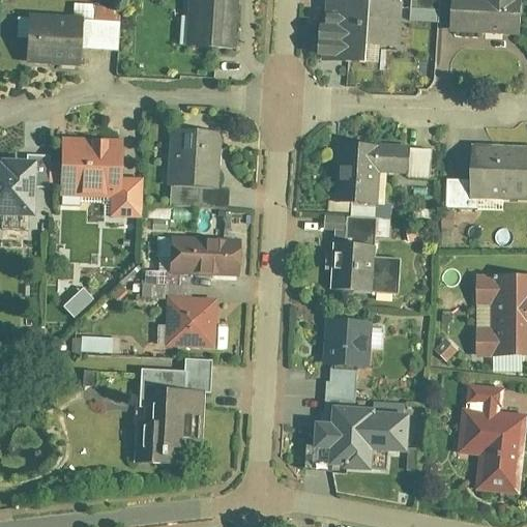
[(189,0),(187,42),(235,45),(238,0),(189,0)]
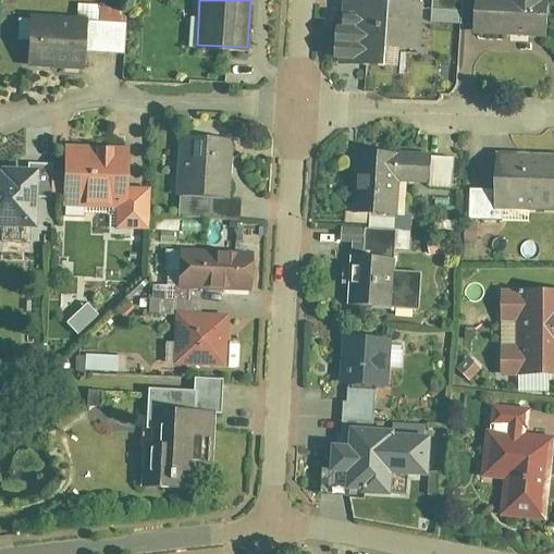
[(345,0),(344,65),(382,66),(383,47),(409,48),(411,0),(345,0)]
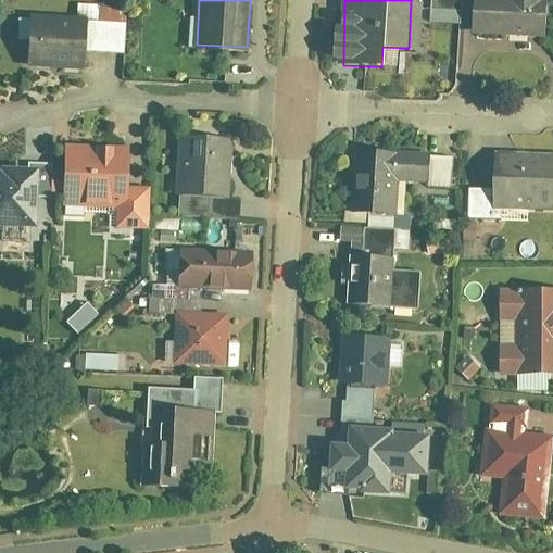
[(457,20),(457,0),(426,0),(426,20),(457,20)]
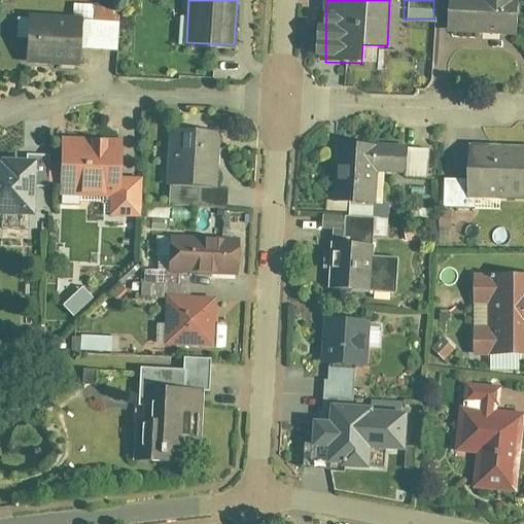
[(437,0),(437,27),(515,29),(516,0),(437,0)]
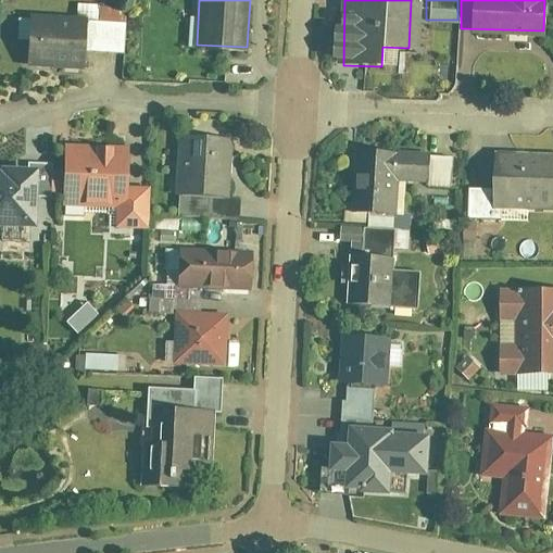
[(87,15),(35,14),(34,64),(85,65),(86,47),(87,15)]
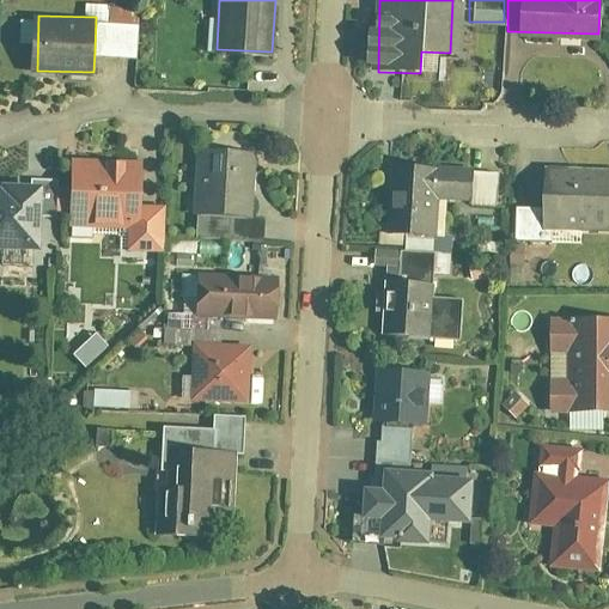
[(96,17),(95,52),(138,53),(139,18),(96,17)]
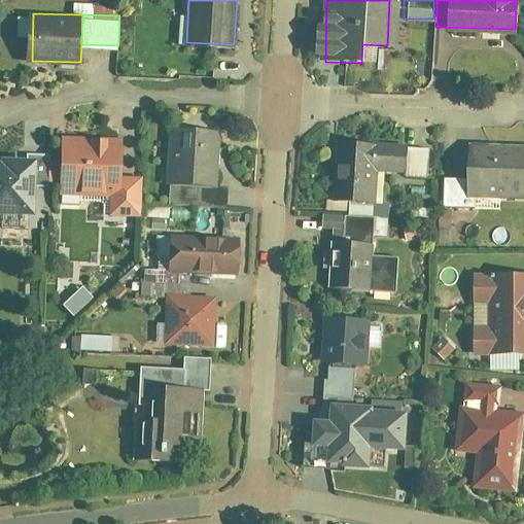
[(219,131),(173,128),(169,200),(226,203),(228,186),(216,185),(219,131)]
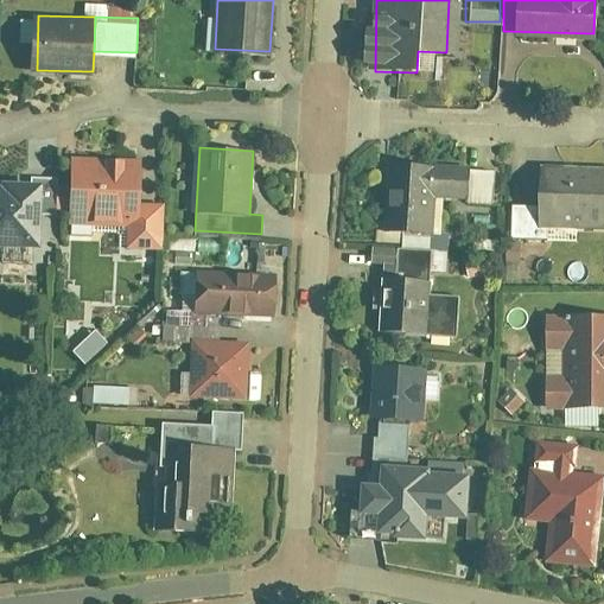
[(57,151),(35,150),(33,182),(39,182),(56,182),(57,151)]
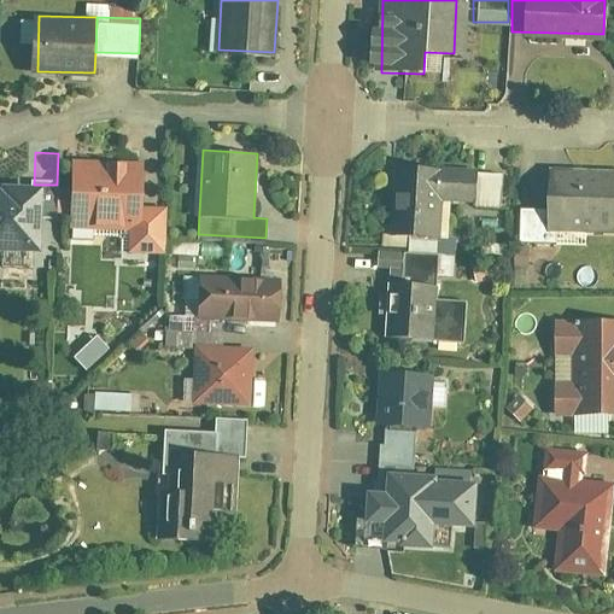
[(132,228),(141,229),(142,205),(144,161),(74,159),(72,186),(71,208),(71,227),(132,228)]
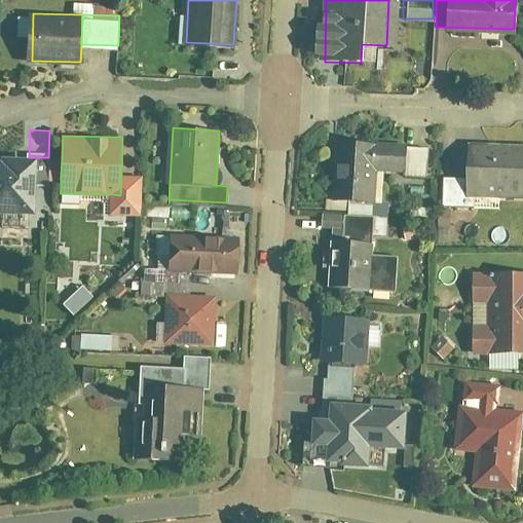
[(421,146),(334,141),(331,202),(372,206),(373,177),(419,180),(421,146)]
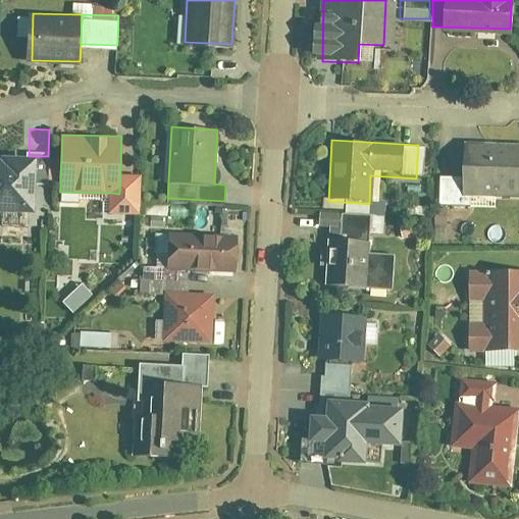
[(518,147),(461,144),(458,194),(518,197),(518,147)]
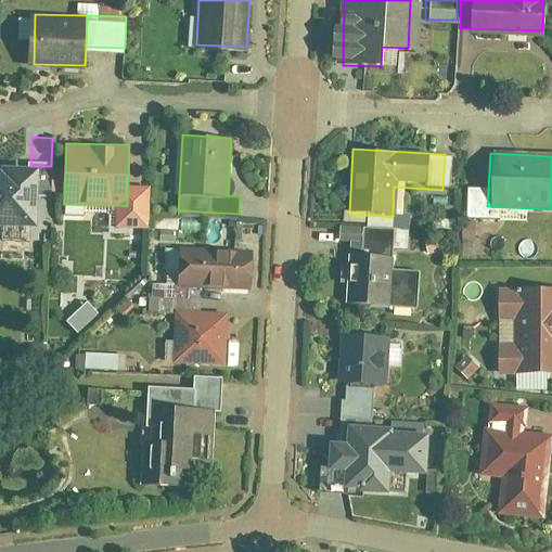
[(30,166),(0,164),(0,222),(34,223),(35,185),(36,166),(30,166)]
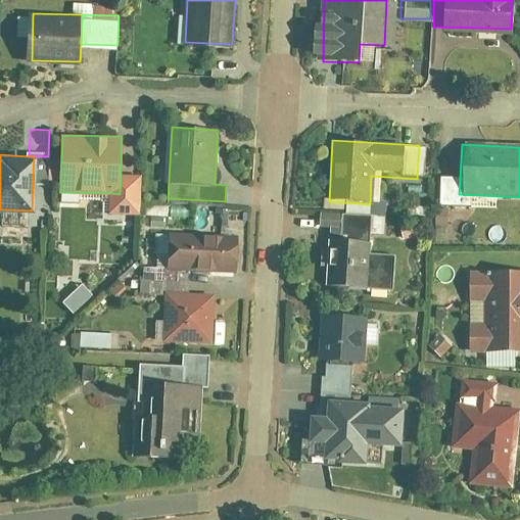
[(33,175),(48,176),(48,156),(34,156),(33,175)]
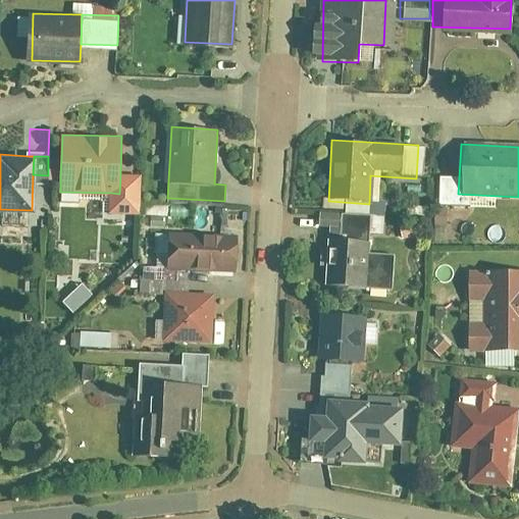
[(48,156),(48,175),(60,175),(61,157),(48,156)]
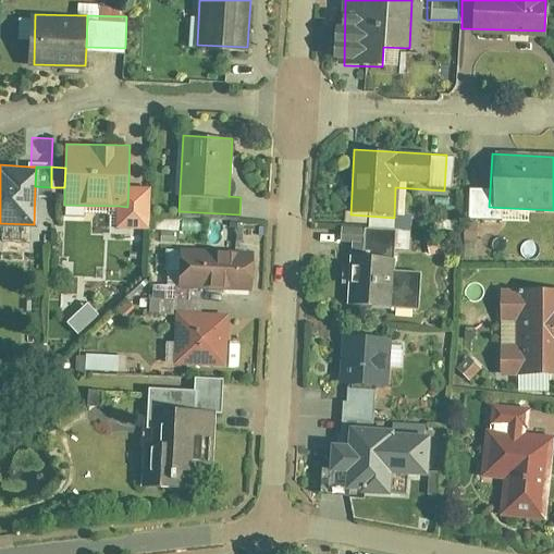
[(119,206),(119,224),(150,225),(151,185),(128,185),(127,207),(119,206)]
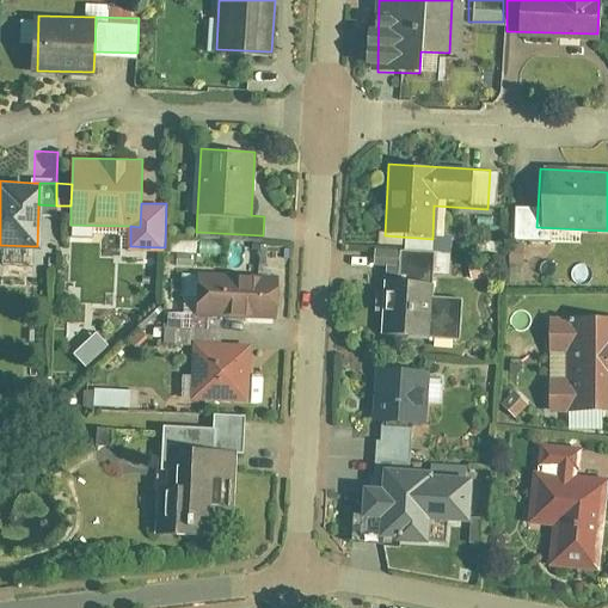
[(433,269),(384,266),(380,335),(459,339),(461,295),(431,293),(433,269)]
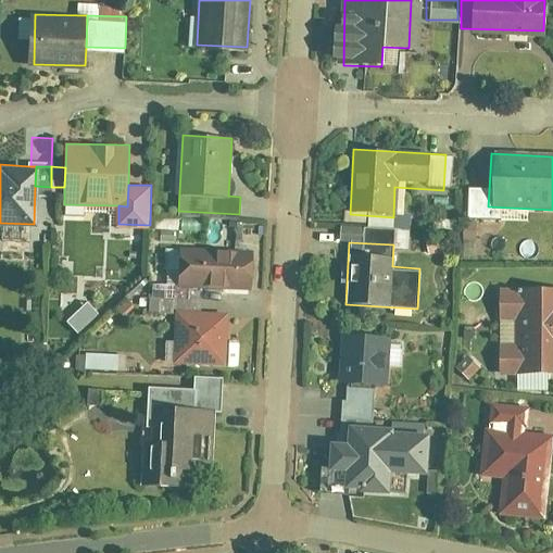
[(254,250),(183,247),(180,284),(253,288),(254,250)]
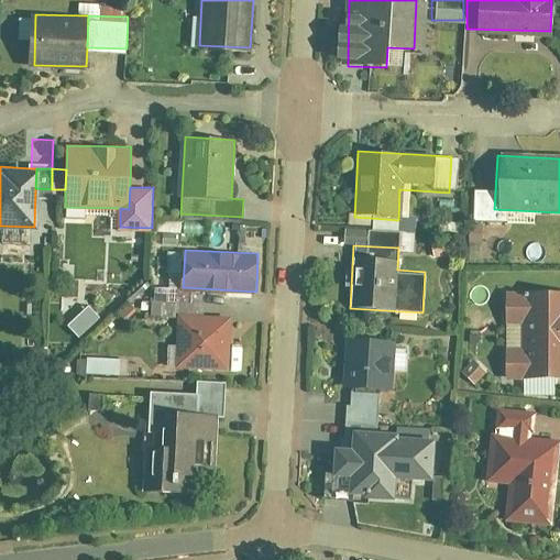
[(169,316),(169,286),(147,286),(147,316),(169,316)]
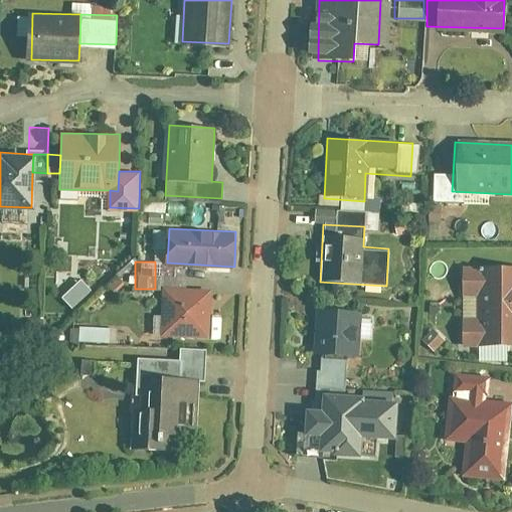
[(511,271),(462,271),(463,345),(511,345),(511,271)]
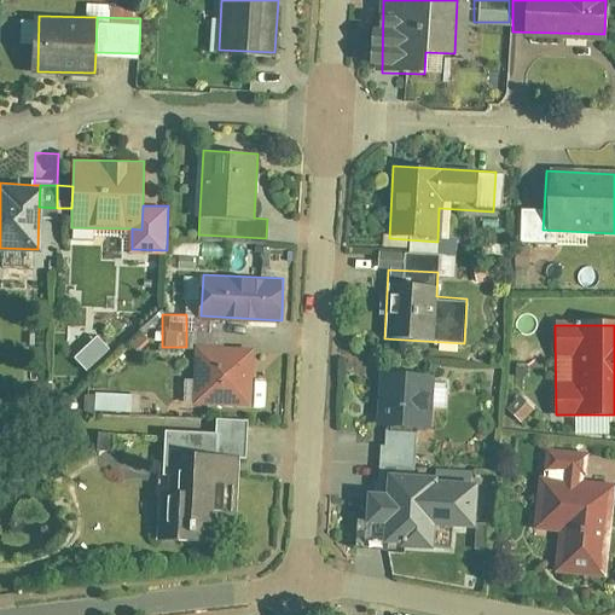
[(254,347),(196,344),(193,401),(250,405),(254,347)]
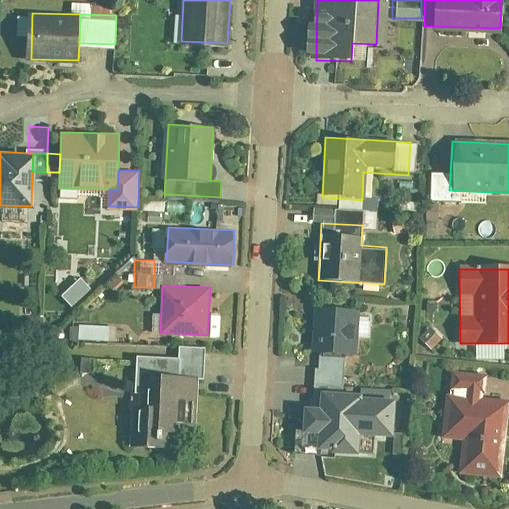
[(362,311),(317,308),(313,364),(359,367),(362,311)]
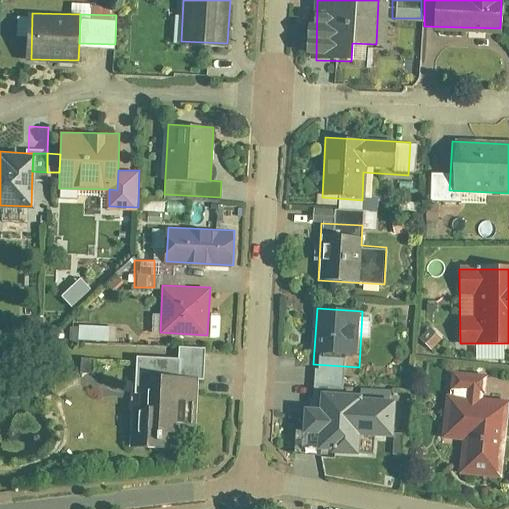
[(74,339),(104,339),(104,325),(74,324),(74,339)]
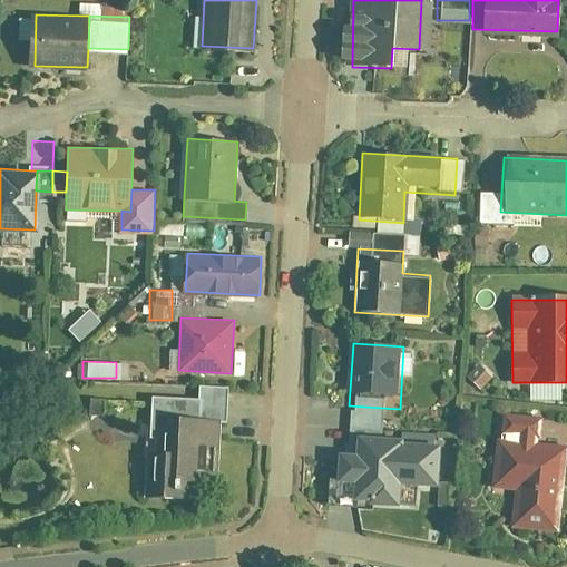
[(228,420),(228,385),(198,384),(198,397),(153,396),(153,418),(221,420),(228,420)]
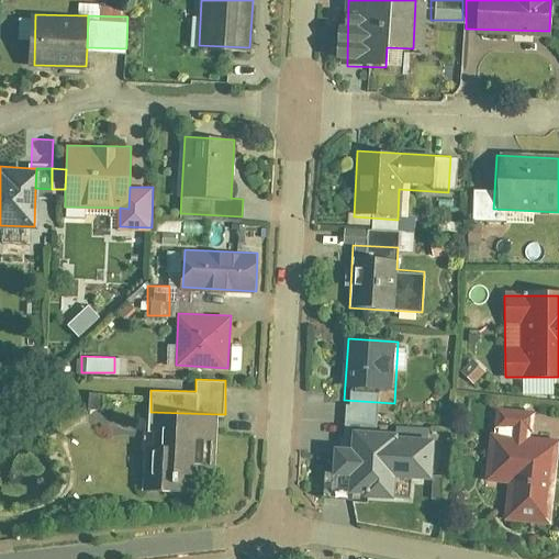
[(217,414),(151,412),(149,428),(157,428),(157,446),(146,446),(145,490),(201,491),(202,439),(216,439),(217,414)]
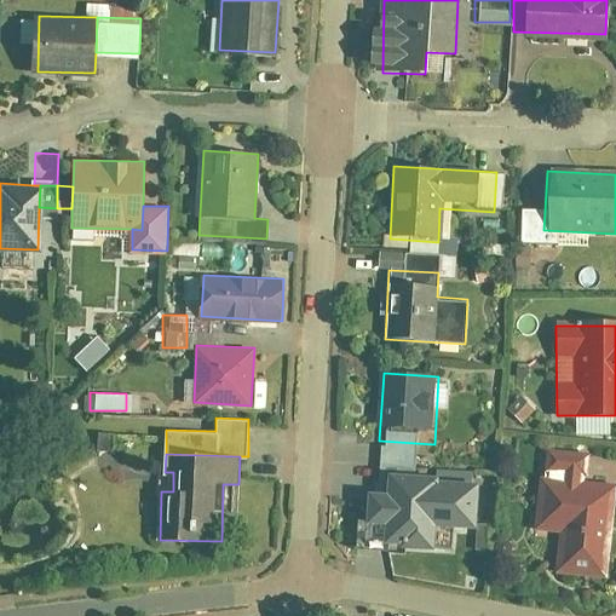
[(587,464),(550,459),(540,527),(560,530),(554,570),(604,576),(611,525),(604,524),(609,488),(583,484),(587,464)]
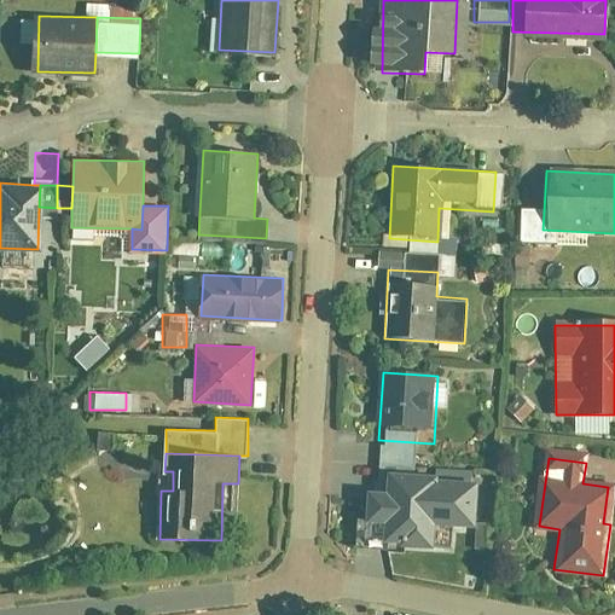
[(476,480),(386,474),(381,541),(473,546),(476,480)]
